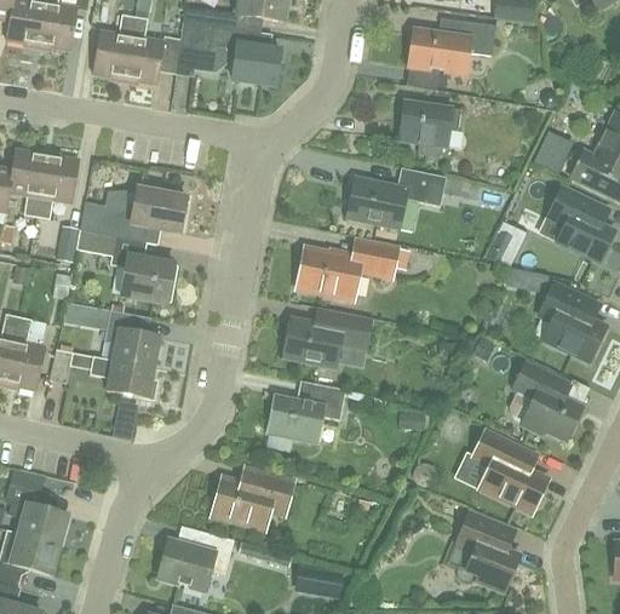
[(0,0),(0,17),(9,18),(11,0),(0,0)]
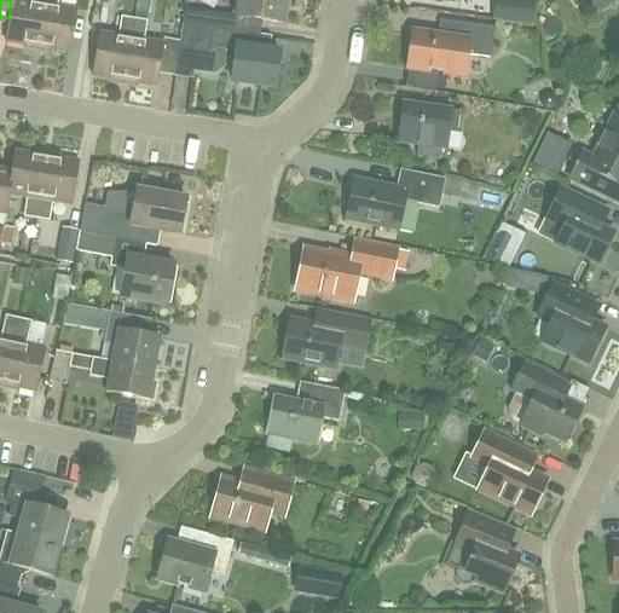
[(38,44),(42,0),(11,0),(9,18),(6,39),(38,44)]
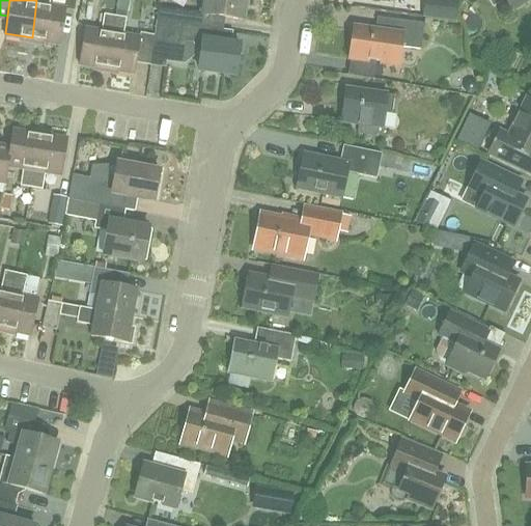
[(36,0),(32,37),(59,42),(64,4),(49,1),(49,0),(36,0)]
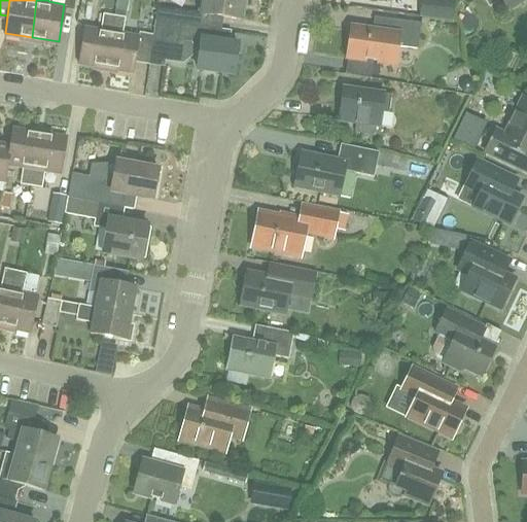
[(240,16),(242,0),(202,0),(201,11),(240,16)]
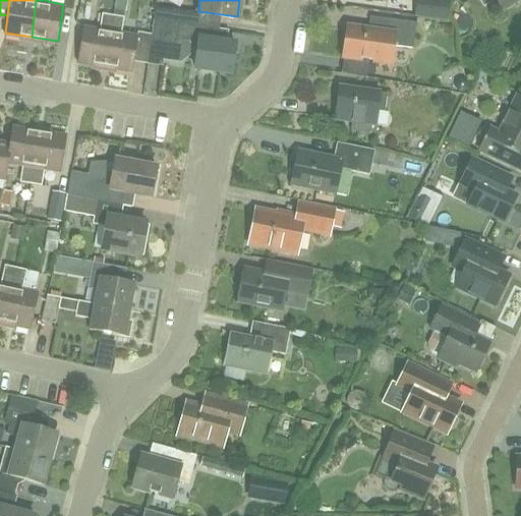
[(451,18),(453,0),(418,0),(417,13),(451,18)]
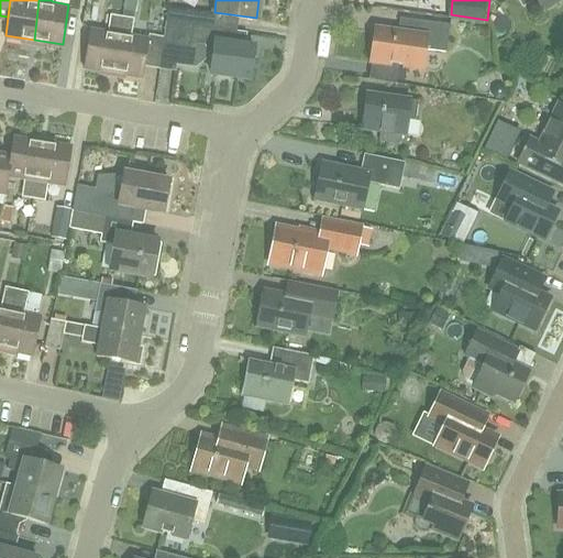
[(541,0),(547,9),(559,0),(541,0)]
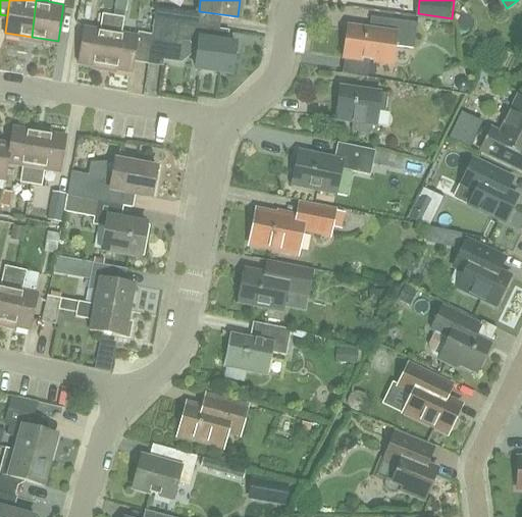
[(153,16),(178,20),(189,21),(190,8),(155,3),(153,16)]
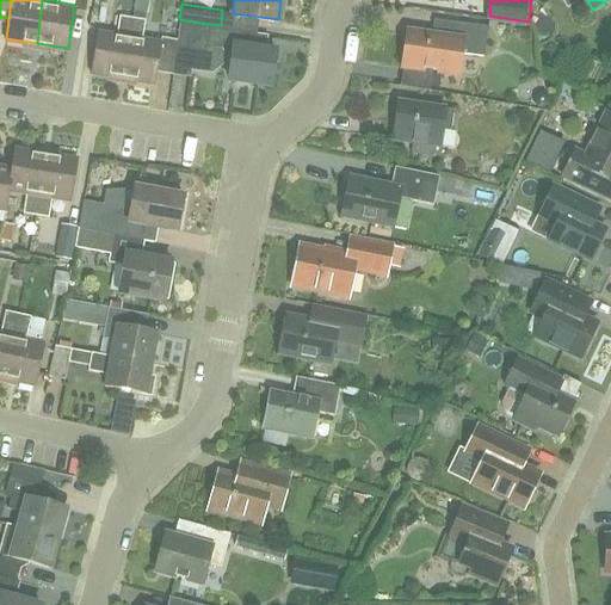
[(91,72),(122,76),(131,14),(118,12),(116,31),(97,29),(91,72)]
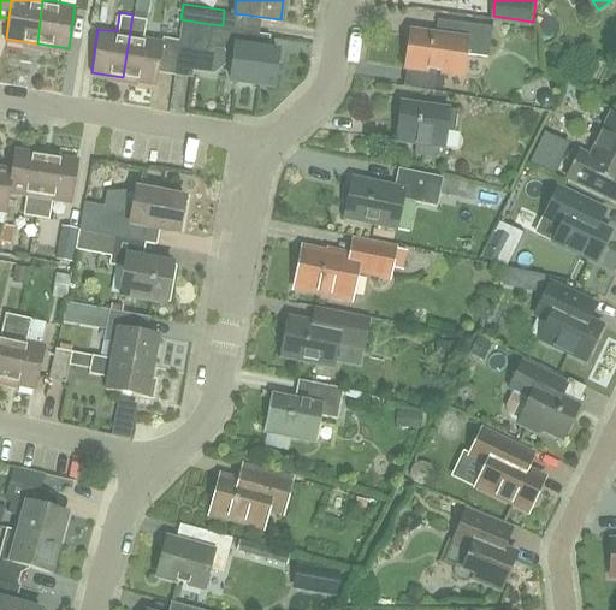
[(433,28),(434,17),(410,12),(408,24),(433,28)]
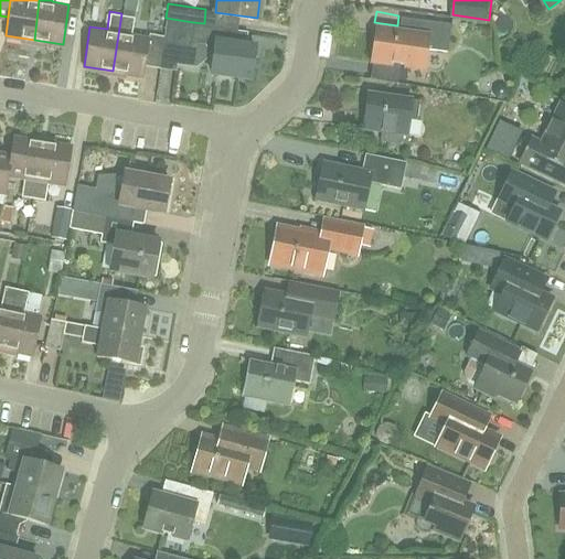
[(121,13),(113,71),(141,75),(148,36),(130,33),(132,15),(121,13)]
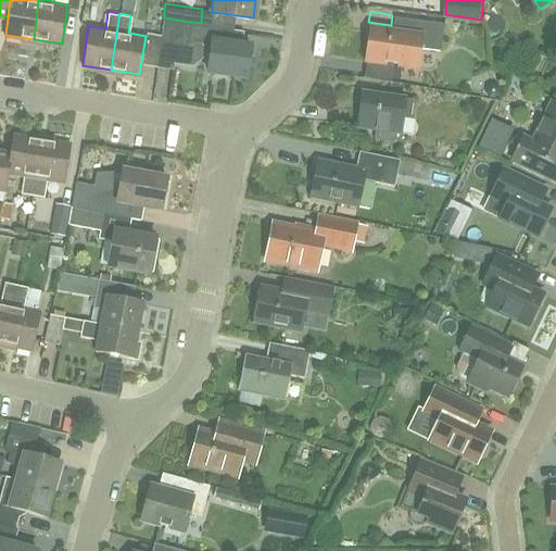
[(370,26),(366,57),(393,60),(415,63),(418,45),(440,48),(444,21),(416,17),(414,33),(392,29),(370,26)]
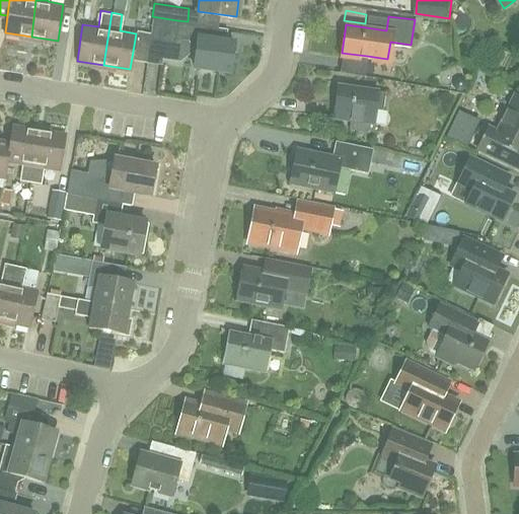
[(188,21),(177,20),(174,41),(197,44),(194,65),(229,71),(233,41),(200,35),(202,23),(188,21)]
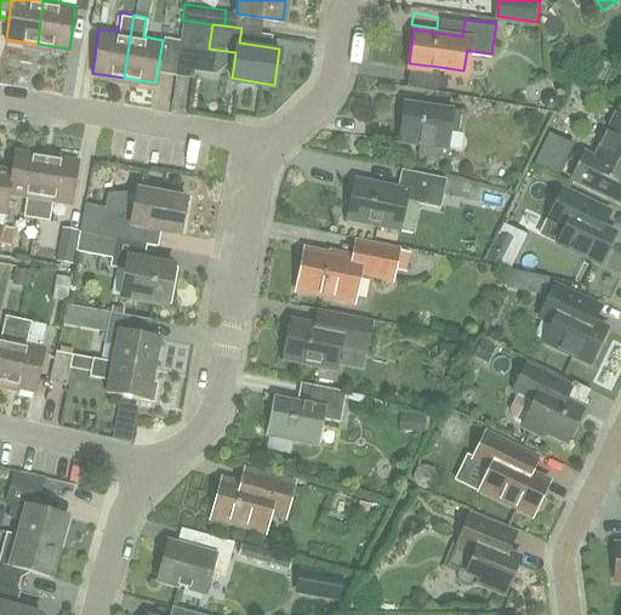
[(459,129),(461,108),(404,101),(399,140),(446,146),(449,127),(459,129)]
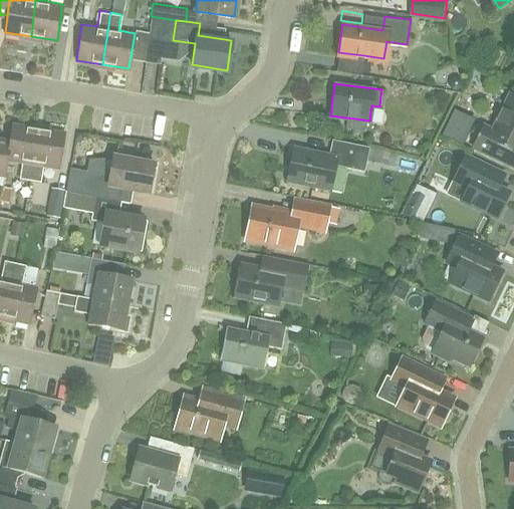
[(493,129),(482,123),(472,143),(513,163),(513,91),(511,90),(493,129)]
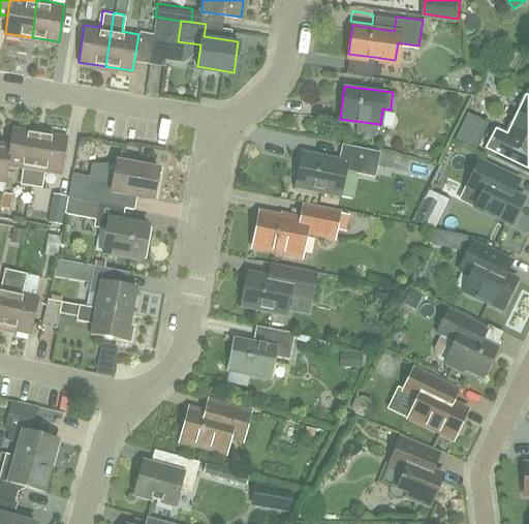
[(488,123),(466,112),(454,136),(476,147),(488,123)]
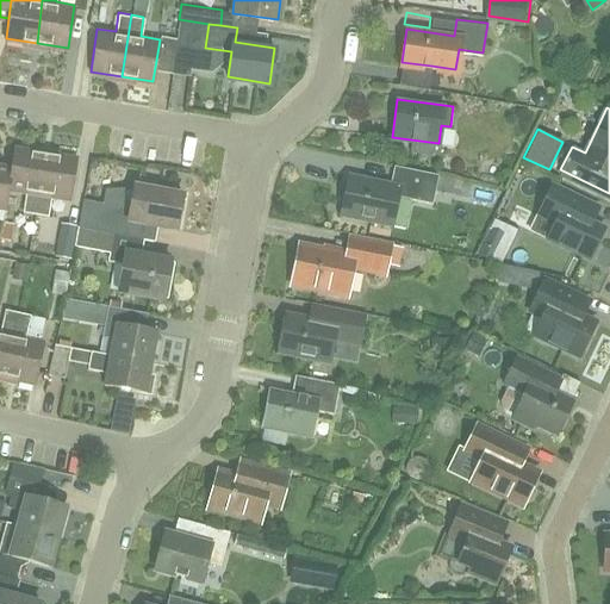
[(11,164),(8,188),(25,191),(23,210),(36,212),(45,151),(14,145),(11,164)]
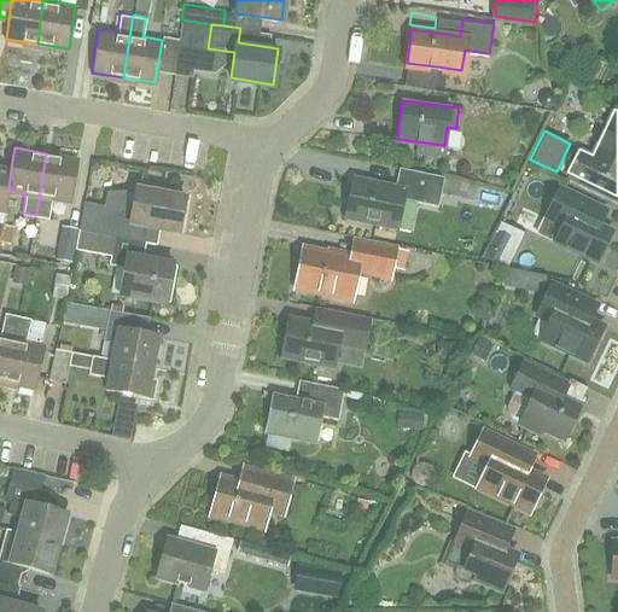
[(46,153),(36,215),(48,217),(52,198),(70,200),(77,158),(46,153)]
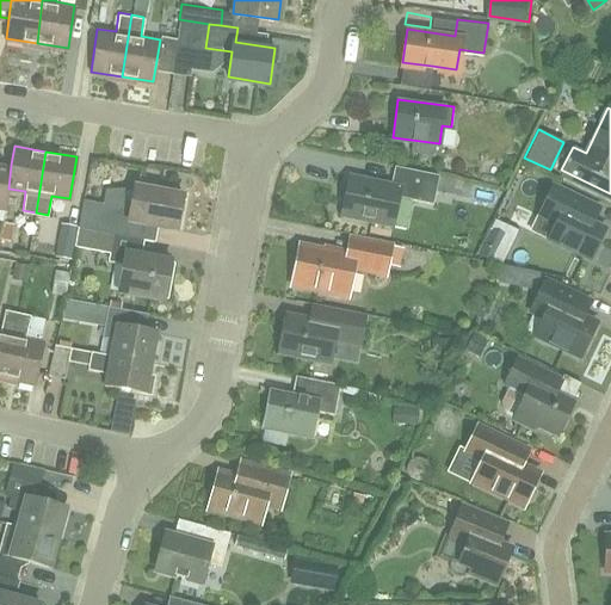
[(8,189),(11,165),(0,162),(0,205),(5,208),(8,189)]
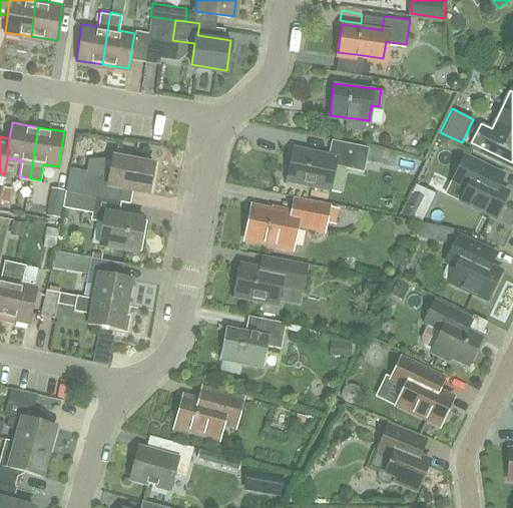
[(364,169),(370,144),(332,137),(329,152),(294,145),(288,175),(313,180),(312,184),(329,187),(335,163),(364,169)]
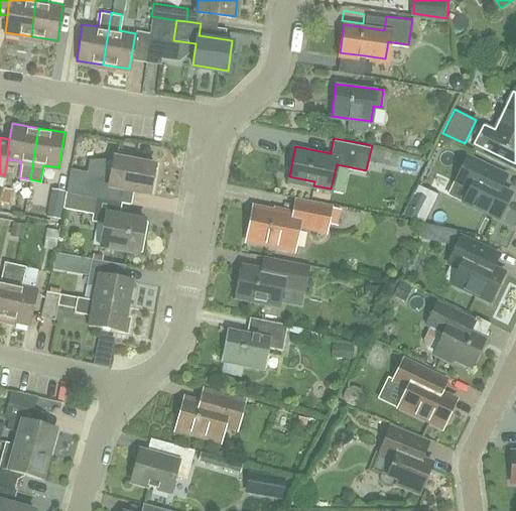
[(463,199),(499,216),(511,190),(502,185),(508,173),(467,153),(448,192),(463,199)]
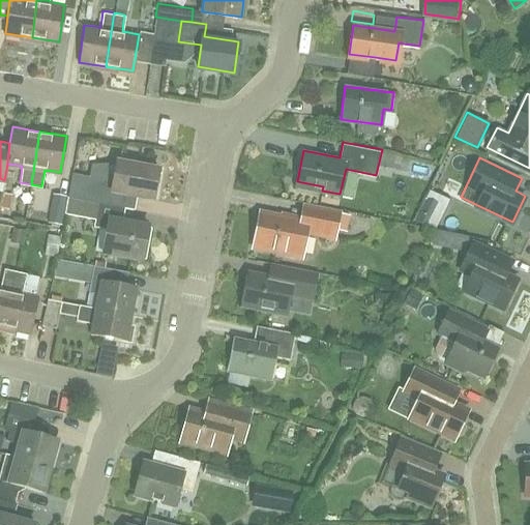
[(112,188),(139,194),(152,197),(158,168),(116,159),(113,179),(88,174),(84,199),(97,201),(109,203),(112,188)]
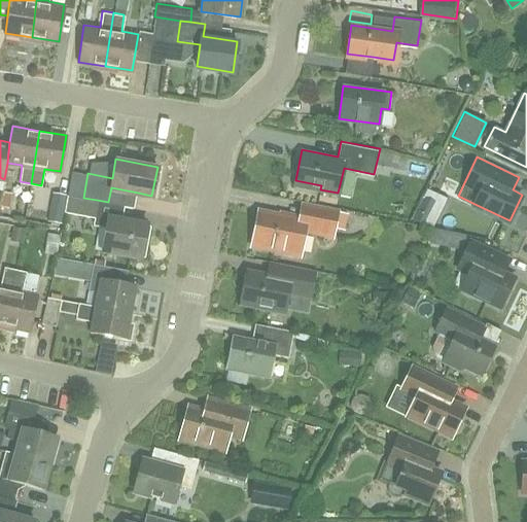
[(66,194),(54,192),(48,220),(62,222),(66,194)]
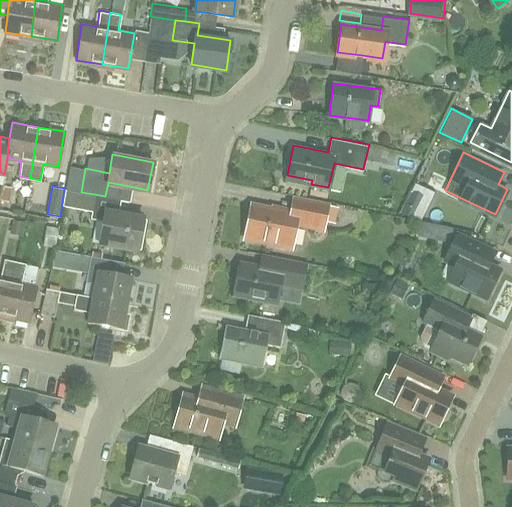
[(81,192),(65,189),(62,205),(91,210),(94,194),(81,192)]
